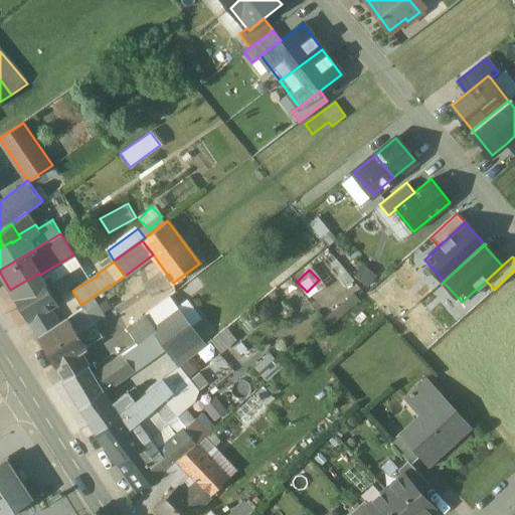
[(39,273),(10,290),(28,320),(28,319),(39,336),(61,322),(50,306),(61,299),(55,289),(51,292),(40,275),(39,273)]
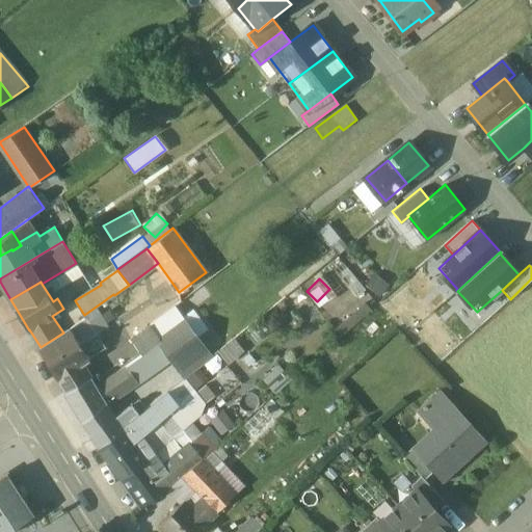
[(182,307),(151,327),(158,336),(184,317),(182,307)]
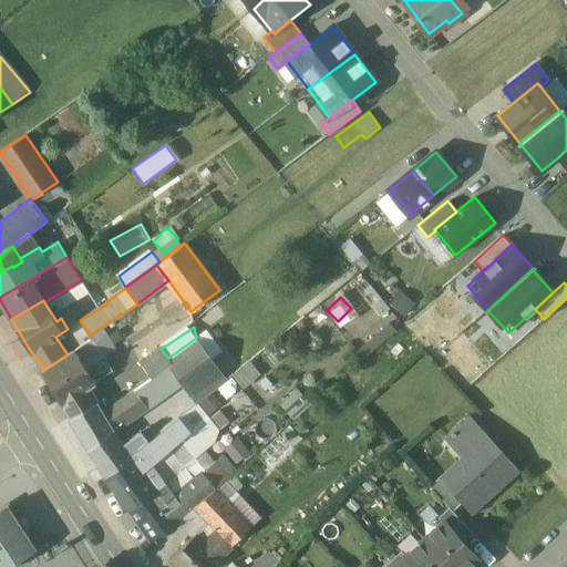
[(92,338),(74,350),(94,382),(112,371),(94,341),(92,338)]
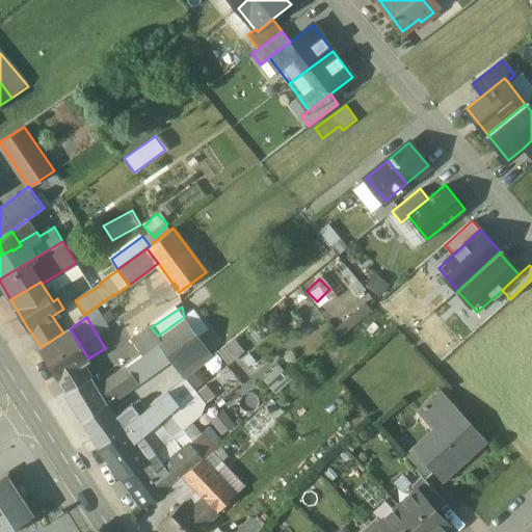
[(184,317),(158,336),(161,342),(159,343),(170,358),(179,370),(208,349),(184,317)]
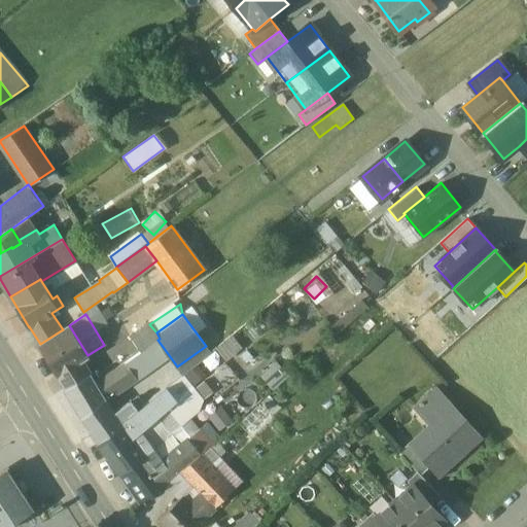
[(149,324),(131,337),(141,351),(157,340),(160,339),(156,332),(149,324)]
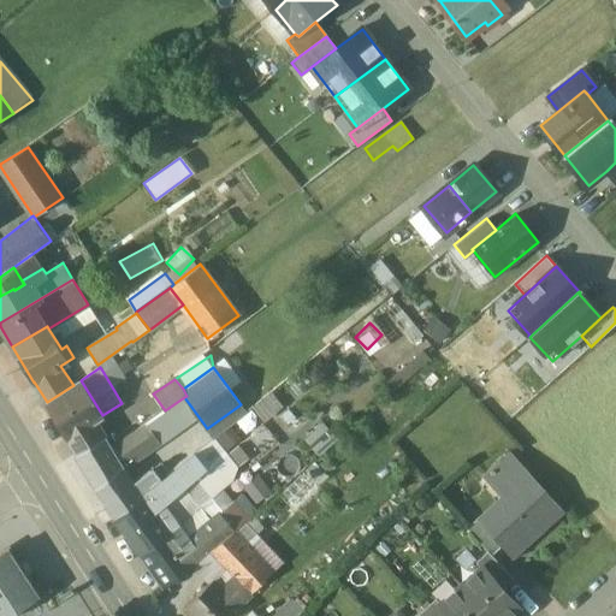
[(47,402),(46,403),(76,455),(105,437),(94,420),(102,415),(81,380),(73,385),(47,402)]
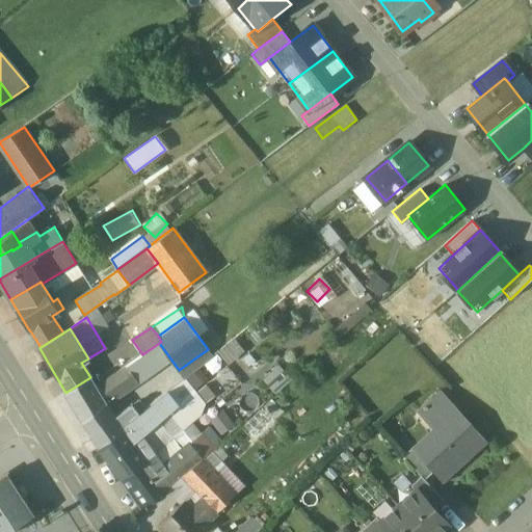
[(142,354),(97,387),(107,403),(170,358),(159,343),(142,354)]
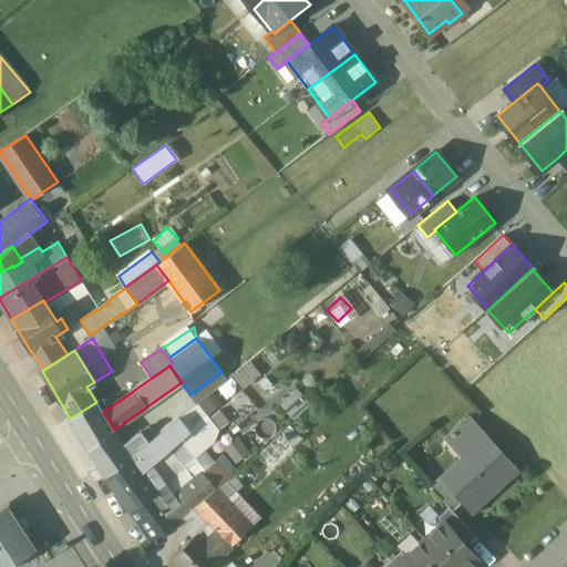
[(200,400),(210,413),(222,404),(212,392),(200,400)]
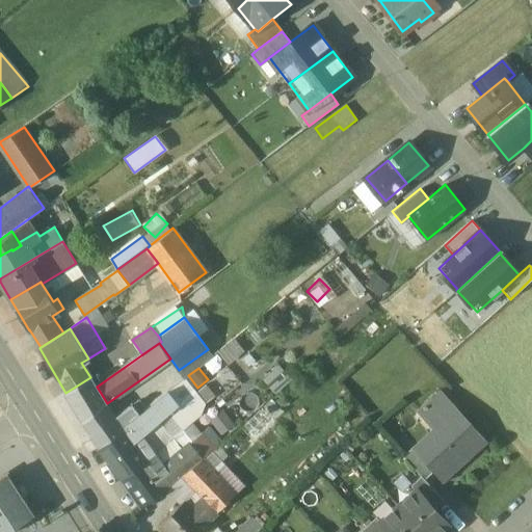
[(82,422),(103,406),(107,403),(97,387),(90,377),(65,393),(82,422)]
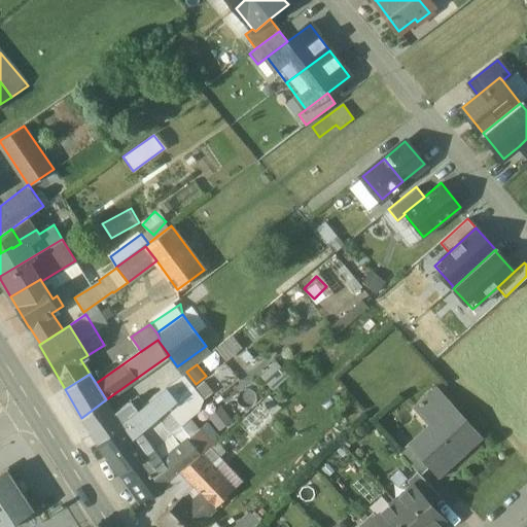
[(177,399),(187,414),(204,401),(182,374),(167,387),(177,399)]
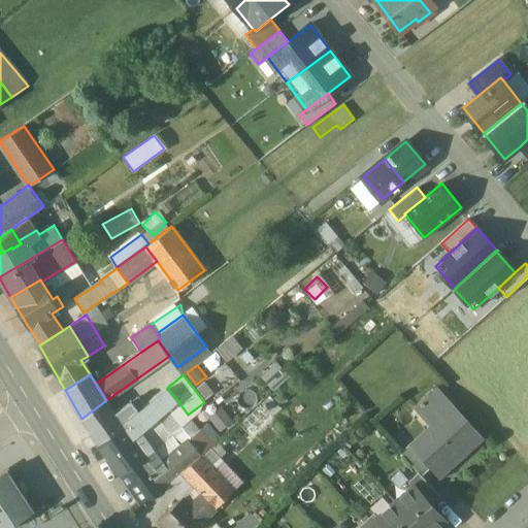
[(414,447),(413,448),(429,466),(437,475),(480,437),(435,387),(418,403),(437,425),(414,447)]
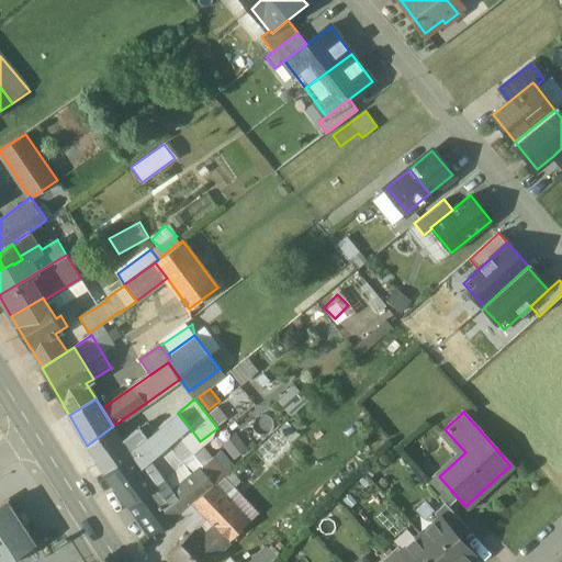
[(178,413),(164,423),(176,438),(189,426),(178,413)]
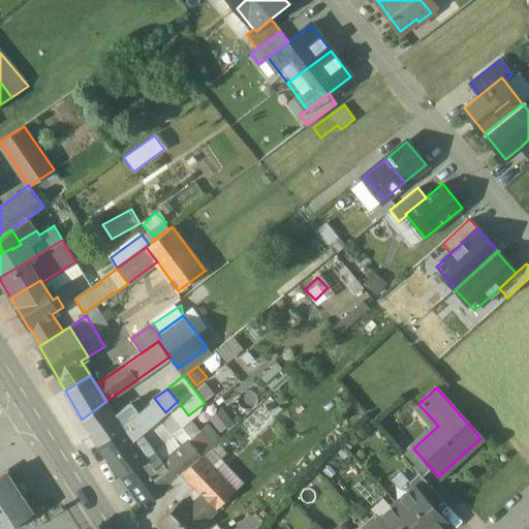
[(288,403),(277,391),(262,404),(274,416),(288,403)]
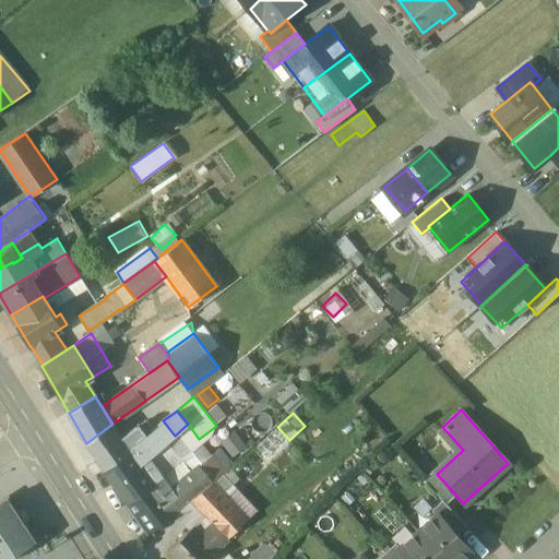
[(145,435),(129,449),(138,460),(145,453),(149,458),(168,441),(175,436),(163,420),(145,435)]
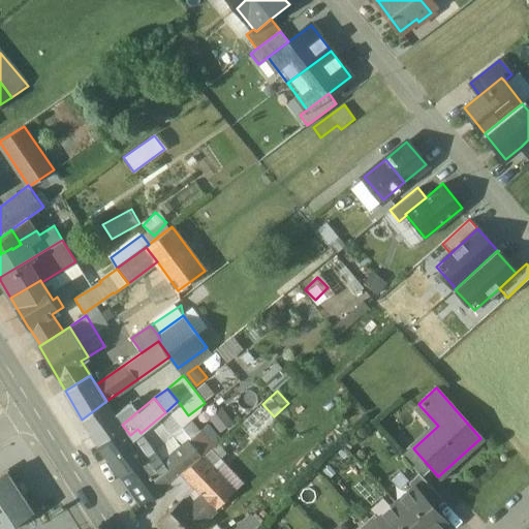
[(165,412),(159,417),(173,435),(191,419),(188,415),(178,401),(165,412)]
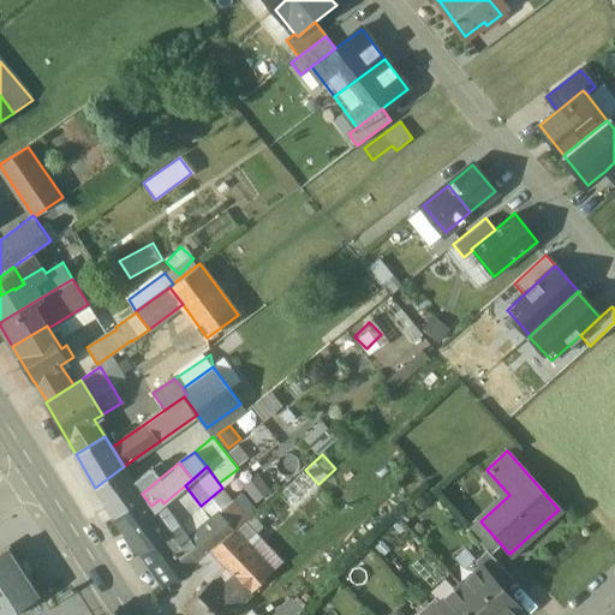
[(153,467),(127,487),(135,500),(142,494),(160,478),(153,467)]
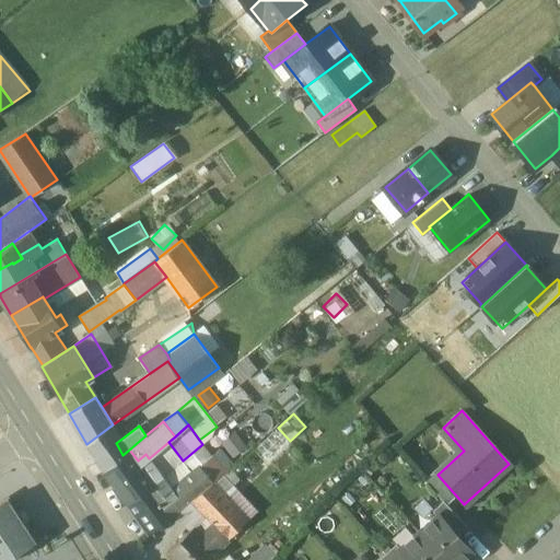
[(95,457),(116,443),(108,428),(86,444),(95,457)]
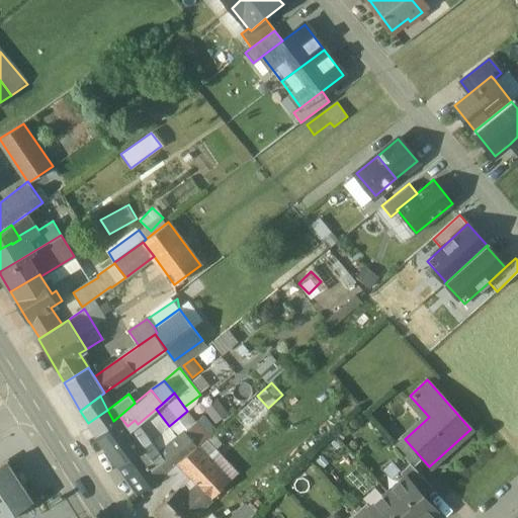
[(107,410),(88,423),(95,435),(113,421),(107,410)]
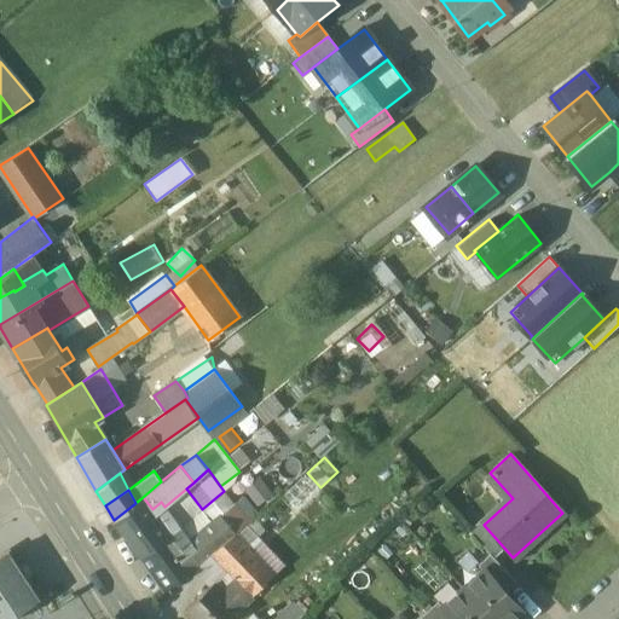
[(224,491),(202,509),(213,520),(220,514),(235,503),(224,491)]
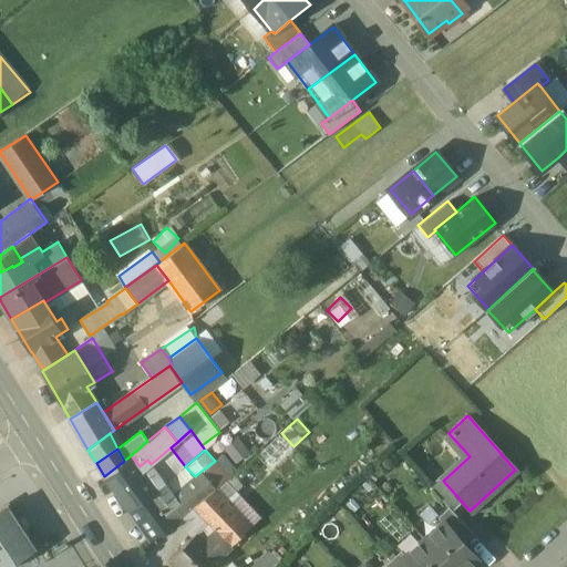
[(124,461),(104,476),(129,509),(155,490),(140,466),(131,455),(124,461)]
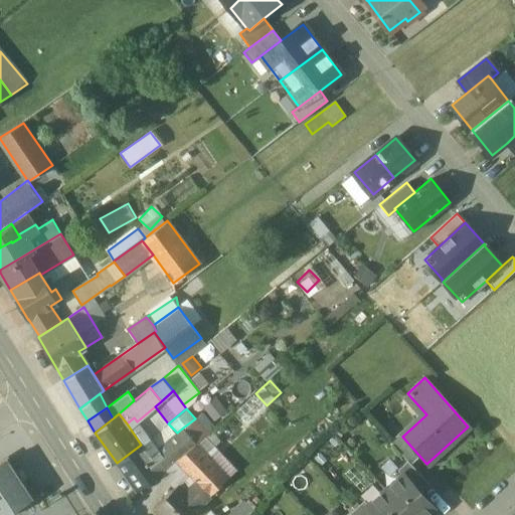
[(195,418),(183,427),(195,444),(204,438),(207,435),(195,418)]
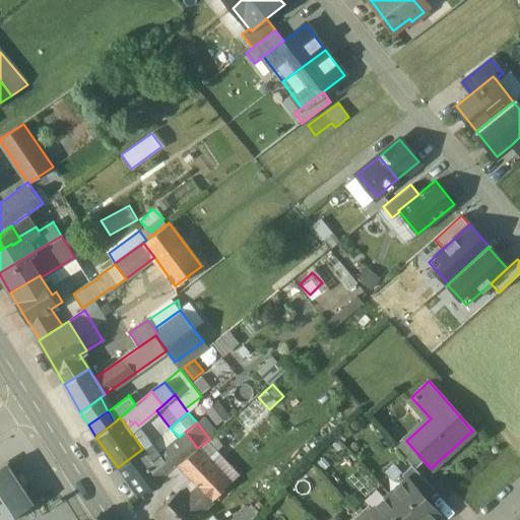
[(142,449),(118,467),(138,496),(163,477),(163,476),(178,464),(197,448),(185,432),(179,437),(157,456),(158,457),(152,462),(142,449)]
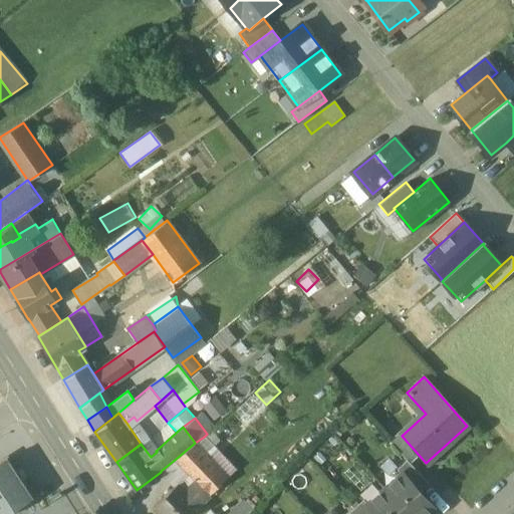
[(418,454),(402,436),(403,435),(399,430),(389,439),(407,460),(409,462),(418,454)]
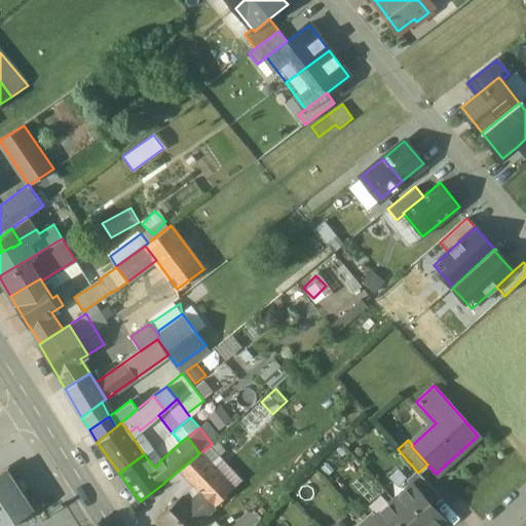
[(219,474),(199,453),(180,470),(199,491),(200,492),(201,491),(219,474)]
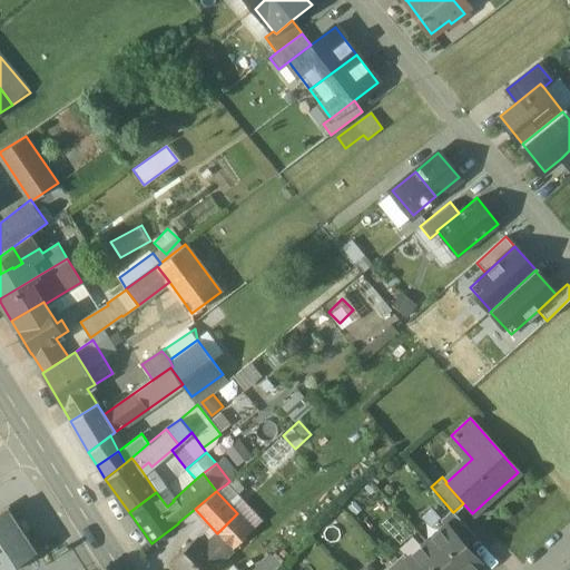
[(6,508),(0,511),(0,569),(10,569),(18,566),(17,563),(35,552),(6,508)]
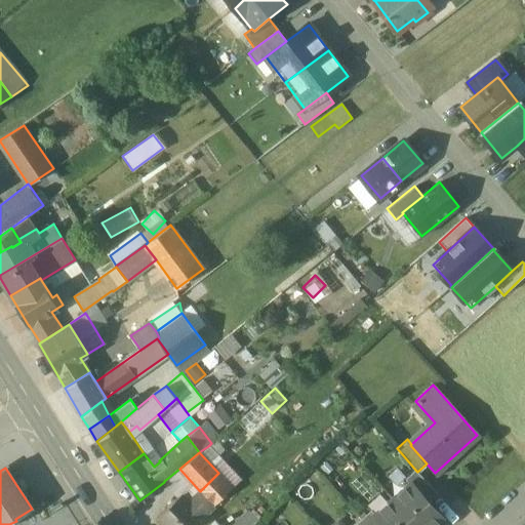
[(199,490),(179,469),(164,481),(164,482),(178,497),(182,494),(188,500),(199,490)]
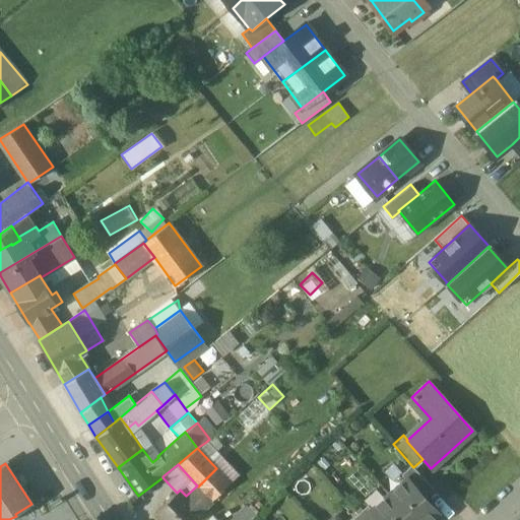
[(413,467),(411,465),(402,473),(406,477),(407,476),(425,497),(434,490),(413,467)]
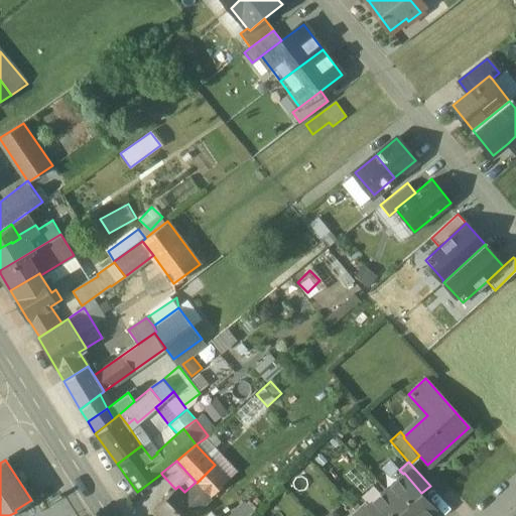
[(215,465),(198,482),(211,496),(229,479),(215,465)]
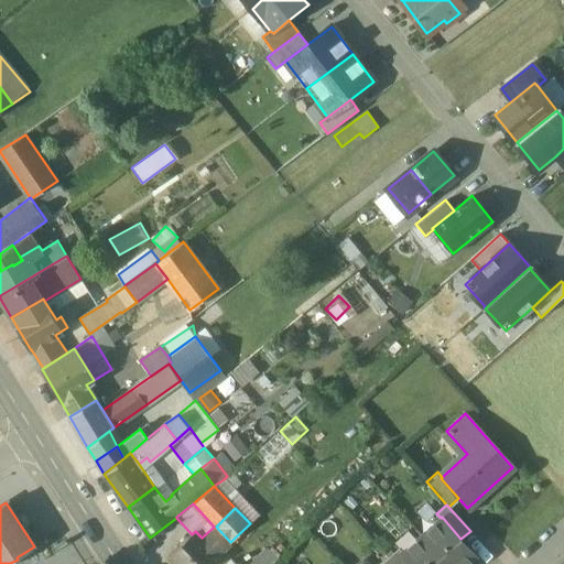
[(391,510),(381,518),(402,546),(413,538),(391,510)]
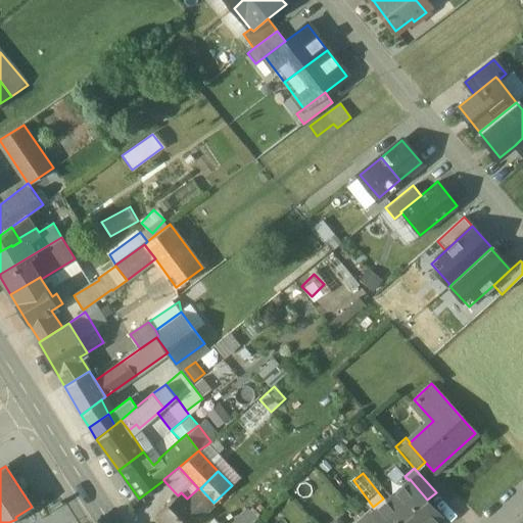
[(427,500),(410,479),(409,480),(392,495),(415,522),(436,522),(442,518),(427,500)]
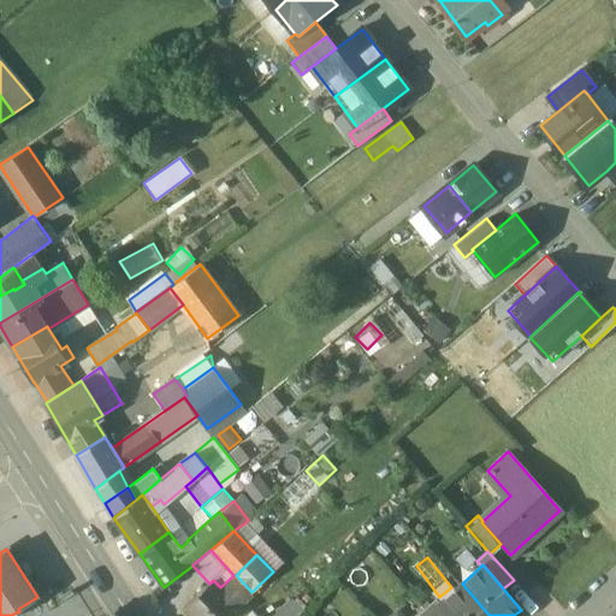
[(236,575),(235,576),(234,575),(220,587),(238,605),(252,592),(236,575)]
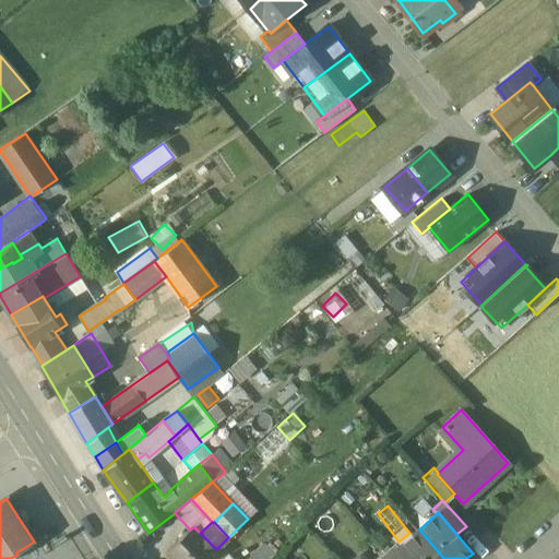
[(190,530),(167,550),(175,558),(205,558),(216,549),(200,533),(193,526),(190,530)]
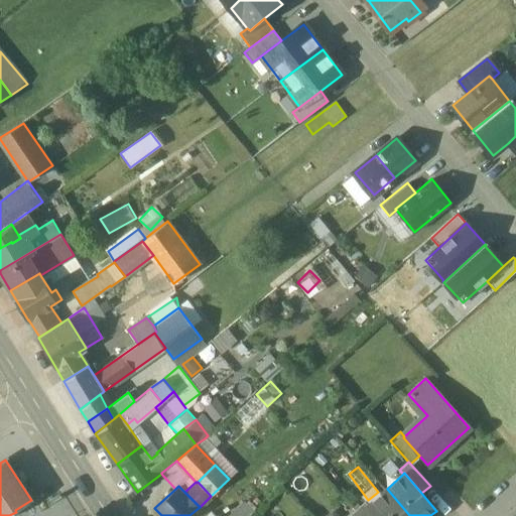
[(369,505),(368,506),(377,515),(409,515),(387,489),(369,505)]
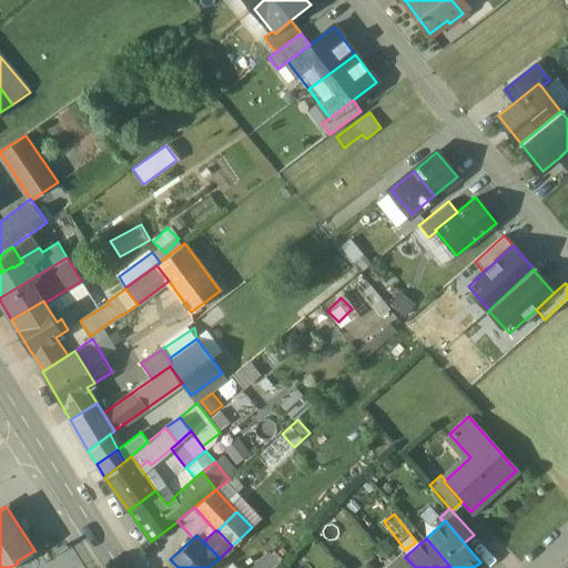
[(402,551),(383,567),(415,567),(405,557),(406,556),(402,551)]
